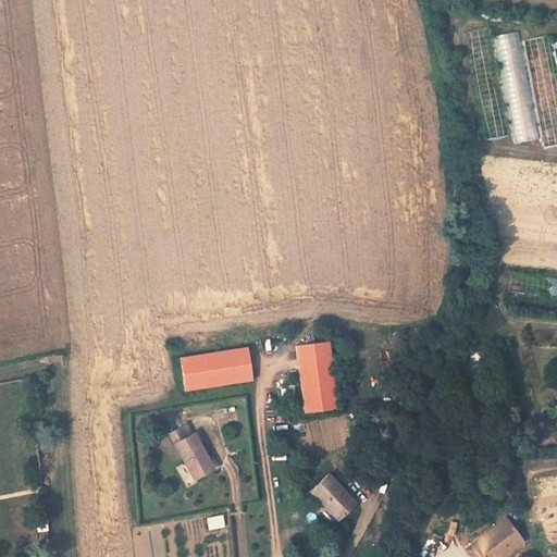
[(511,144),(539,139),(522,32),(495,36),(511,144)]
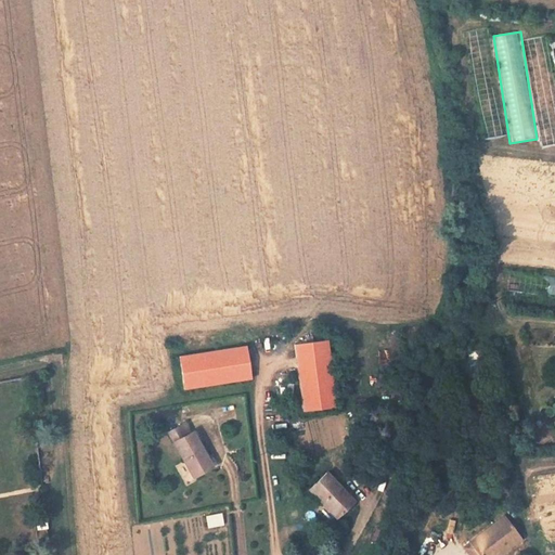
[(503,107),(483,110),(486,136),(505,133),(503,107)]
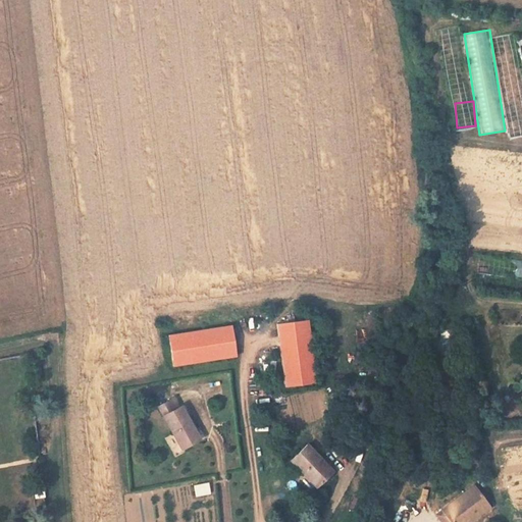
[(521,279),(521,260),(494,257),(492,275),(521,279)]
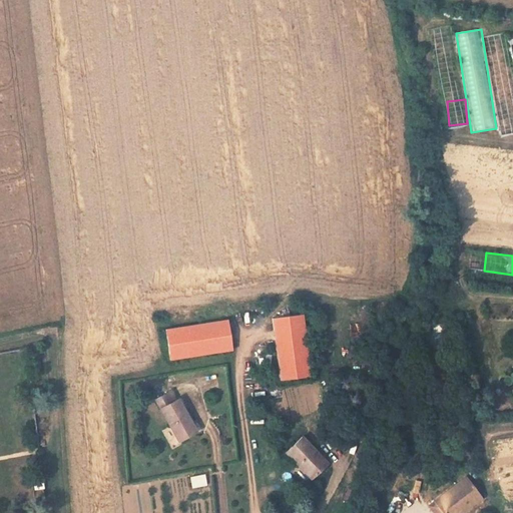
[(309,378),(302,317),(271,320),(276,381),(309,378)]
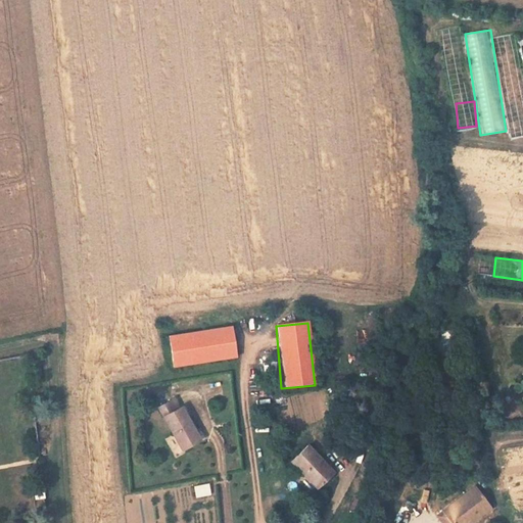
[(234,363),(231,330),(167,335),(170,369),(234,363)]
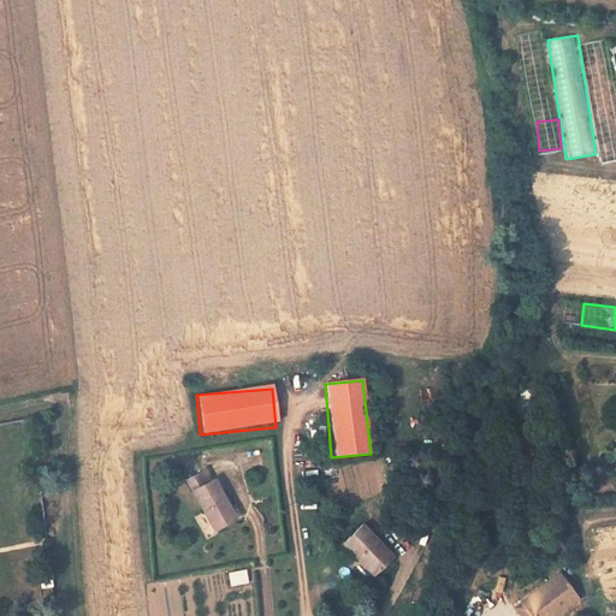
[(535,391),(511,389),(509,414),(533,416),(535,391)]
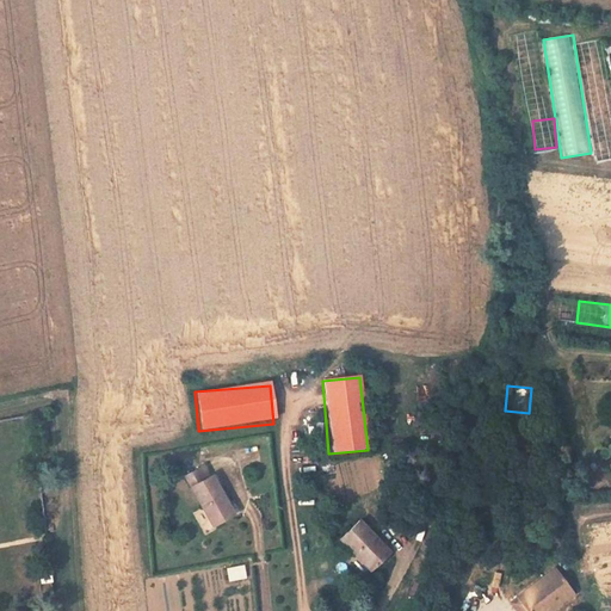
[(208,476),(201,464),(183,476),(190,488),(208,476)]
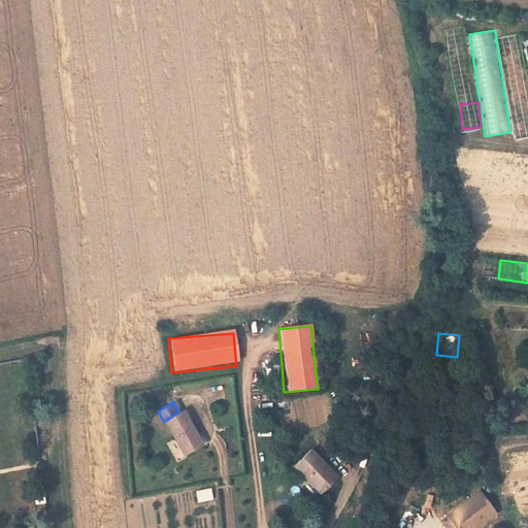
[(200,440),(183,410),(179,411),(164,422),(171,434),(174,434),(185,451),(200,440)]
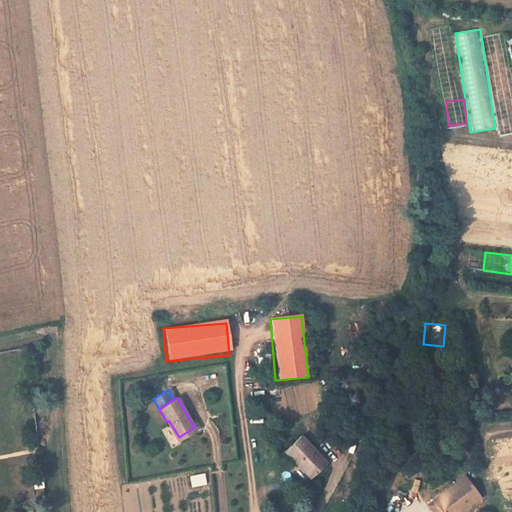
[(326,465),(302,436),(283,452),(308,480),(326,465)]
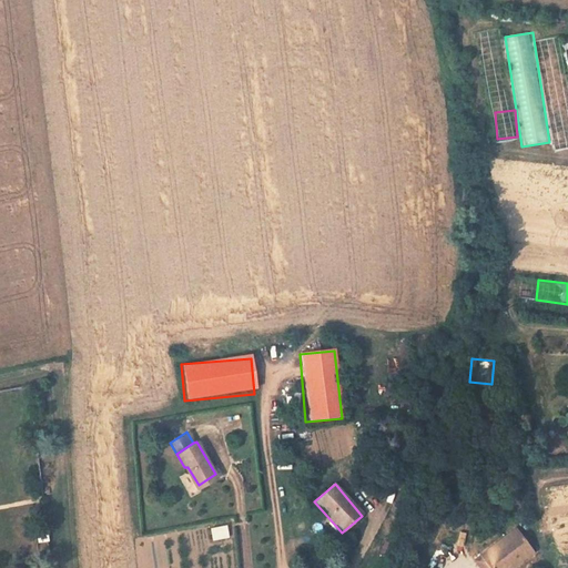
[(210,527),(211,540),(229,538),(227,526),(210,527)]
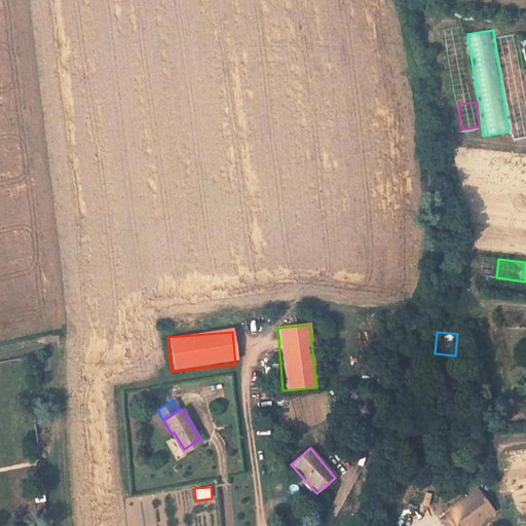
[(471,525),(494,511),(479,488),(445,511),(455,525),(462,521),(465,525),(471,525)]
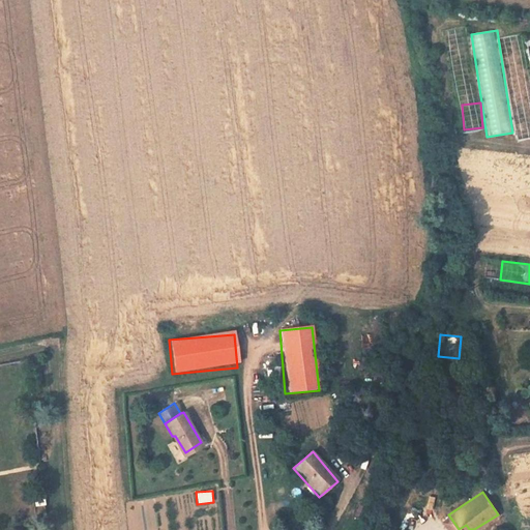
[(447,529),(469,529),(466,525),(459,529),(448,514),(441,520),(447,529)]
